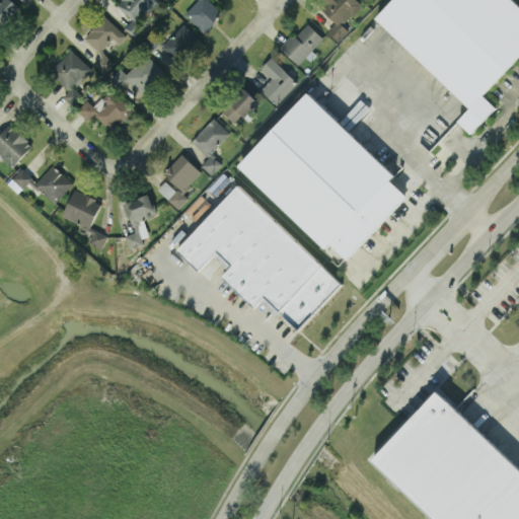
[(0,0),(0,27),(0,28),(21,8),(12,0),(0,0)]
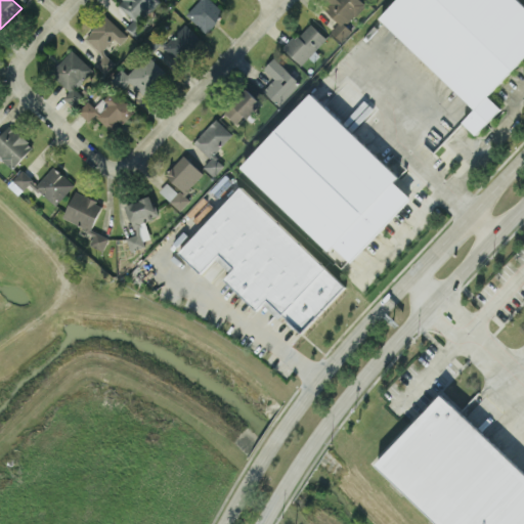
[(133,19),(126,27),(132,34),(162,6),(156,0),(118,0),(117,2),(133,19)]
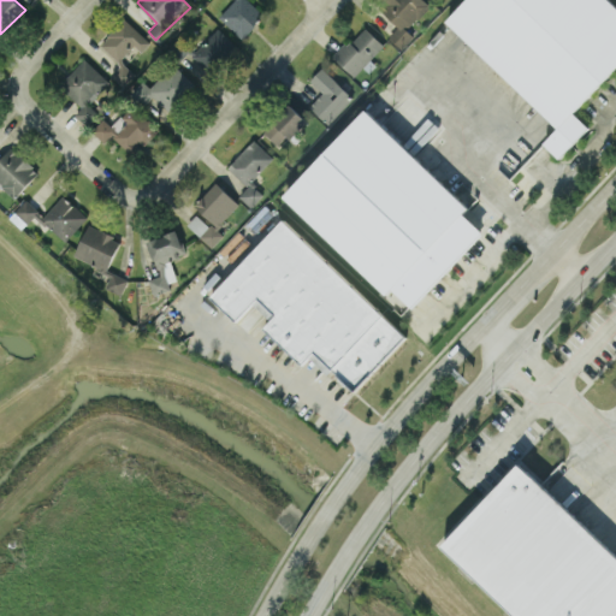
[(232,0),(218,16),(242,37),(264,13),(249,0),(232,0)]
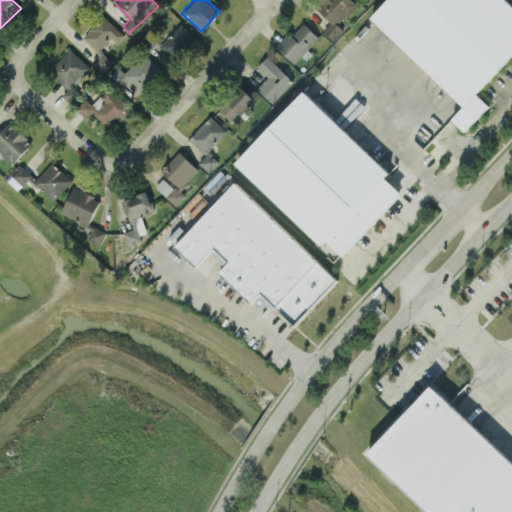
[(323,30),(333,39),(343,29),(338,24),(357,4),(353,0),(320,0),(315,6),(331,21),(323,30)]
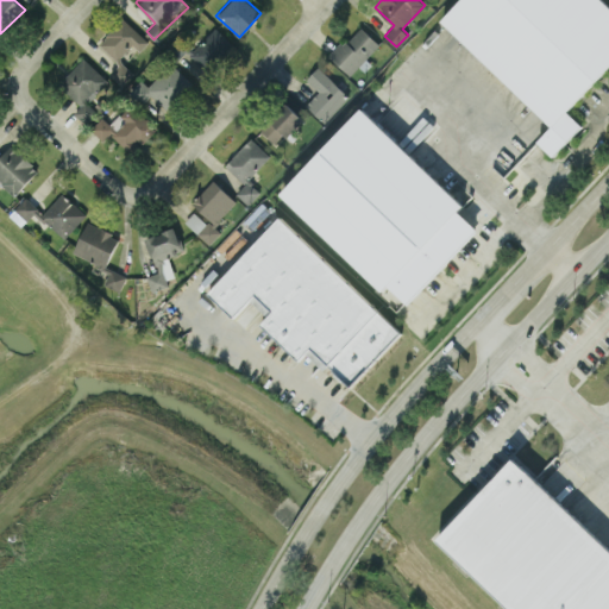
[(608,66),(608,4),(604,0),(459,0),(441,22),(553,125),(538,140),(553,156),(583,125),(567,111),(608,66)]
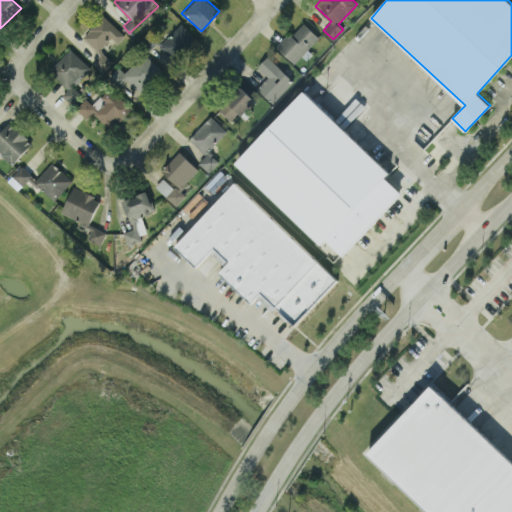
[(124,34),(103,14),(82,36),(101,53),(92,62),(102,71),(112,60),(100,49),(111,37),(117,42),(124,34)]
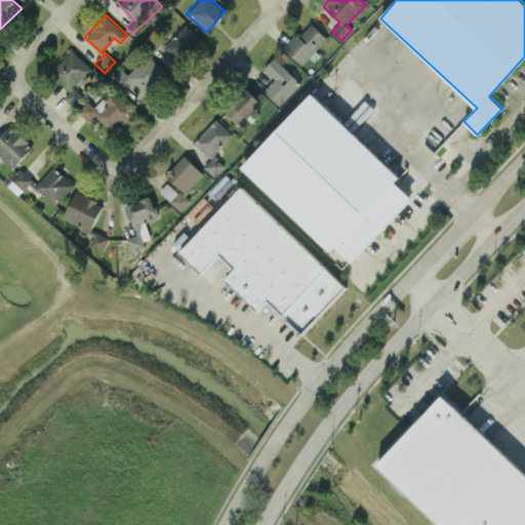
[(310,56),(312,57),(328,39),(310,22),(284,48),(301,65),(310,56)]
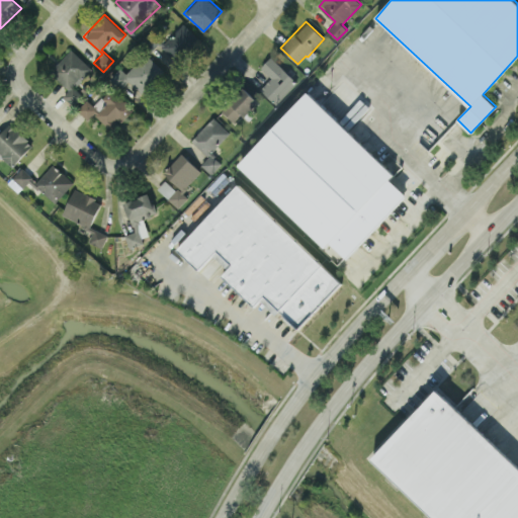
[(162,45),(179,62),(200,39),(183,22),(162,45)]
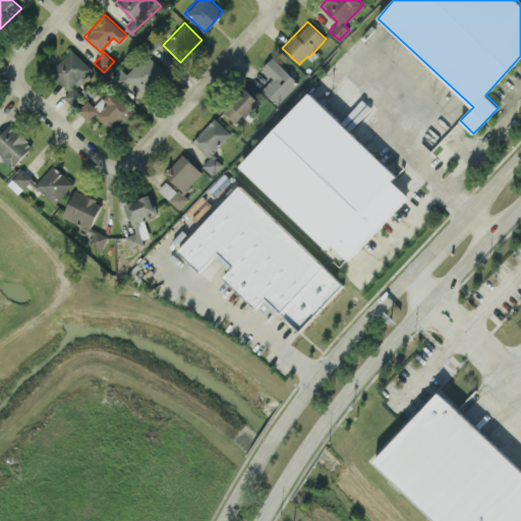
[(63,96),(75,107),(85,97),(74,87),(92,68),(71,49),(50,72),(69,91),(63,96)]
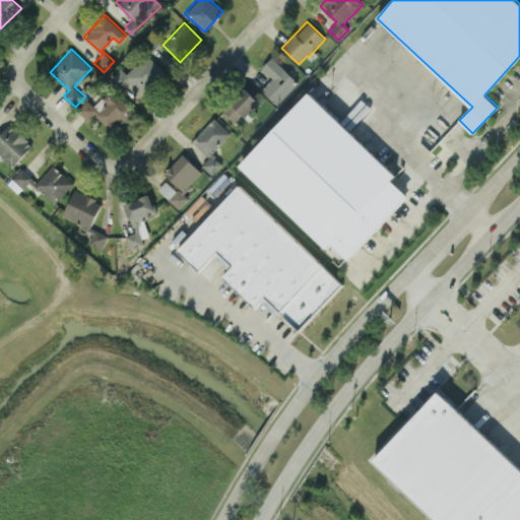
[(124,75),(145,95),(167,73),(145,53),(124,75)]
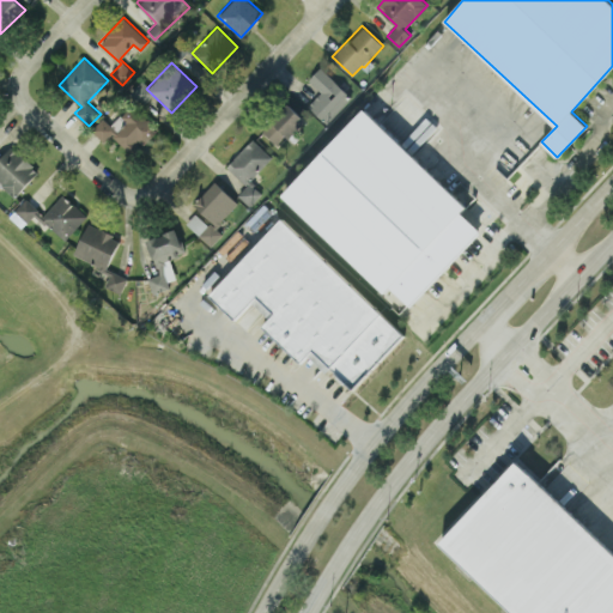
[(308,104),(326,122),(351,96),(320,66),(308,79),(321,91),(308,104)]
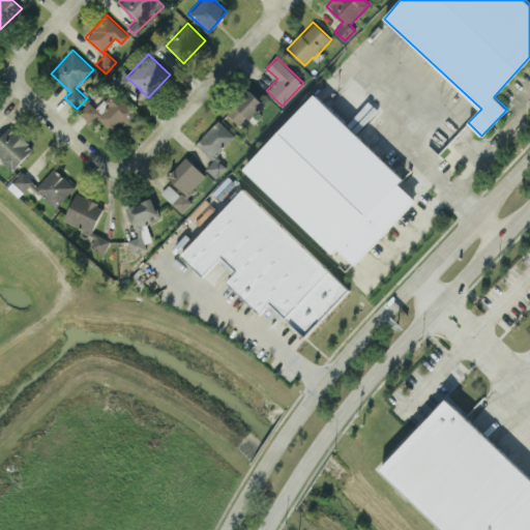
[(263,102),(248,88),(227,112),(241,126),(263,102)]
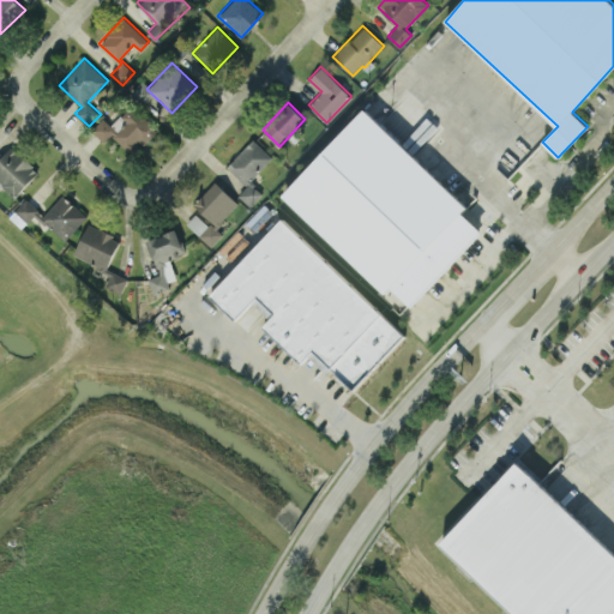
[(158,130),(133,103),(120,116),(124,121),(116,128),(106,116),(91,130),(103,142),(112,133),(132,155),(158,130)]
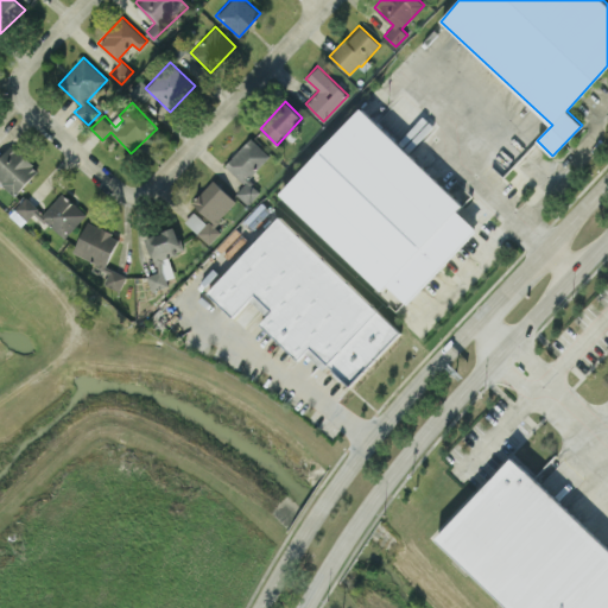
[(384,290),(388,284),(407,303),(477,227),(458,209),(464,203),(360,107),(280,194),(384,290)]
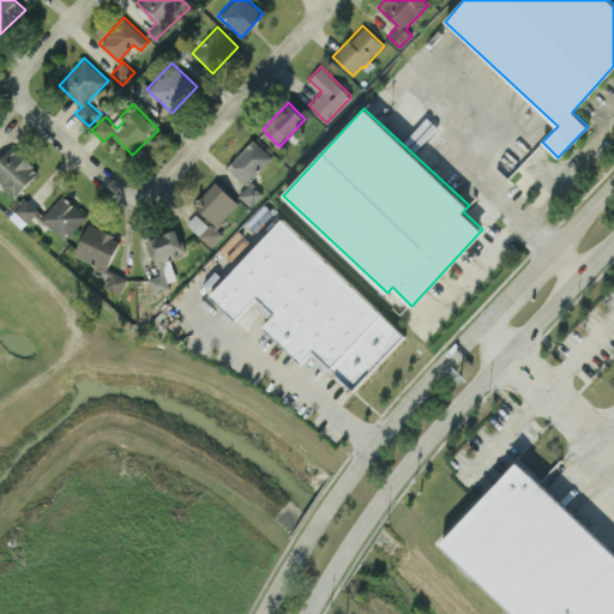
[(272,156),(253,138),(227,167),(247,185),(238,194),(250,205),(262,193),(250,181),(272,156)]
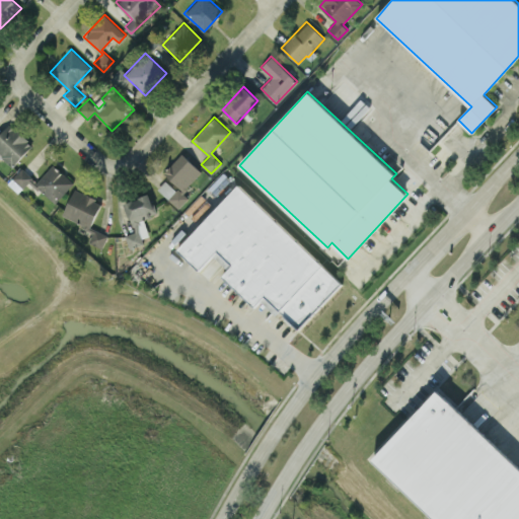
[(0,132),(0,154),(12,166),(32,145),(10,123),(0,132)]
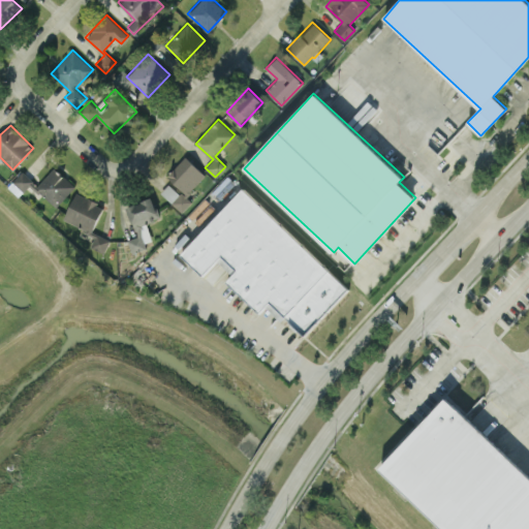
[(182,212),(192,200),(186,195),(206,175),(185,156),(165,178),(170,182),(160,192),(182,212)]
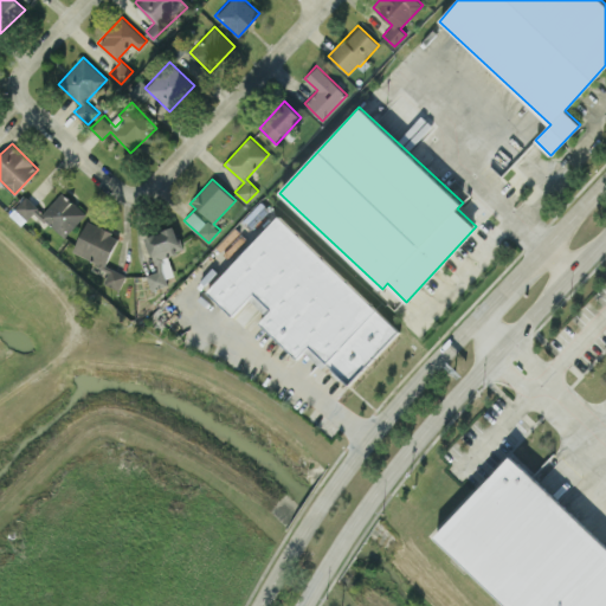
[(40,214),(64,236),(85,212),(62,191),(40,214)]
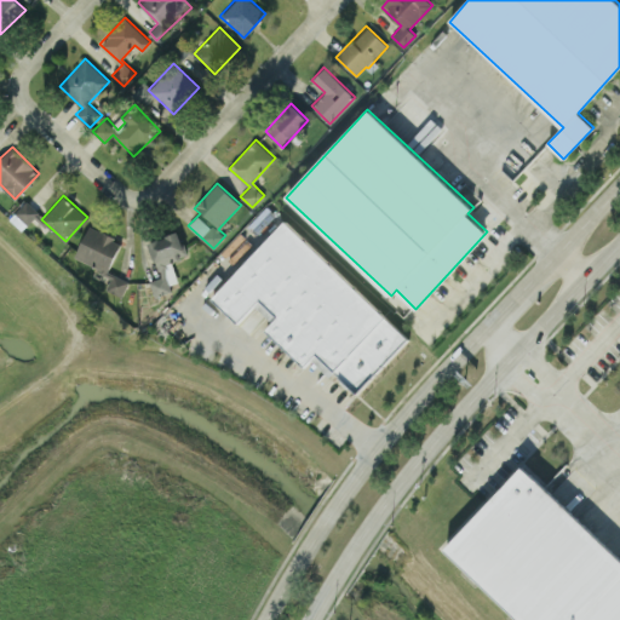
[(39,212),(27,200),(15,212),(28,224),(39,212)]
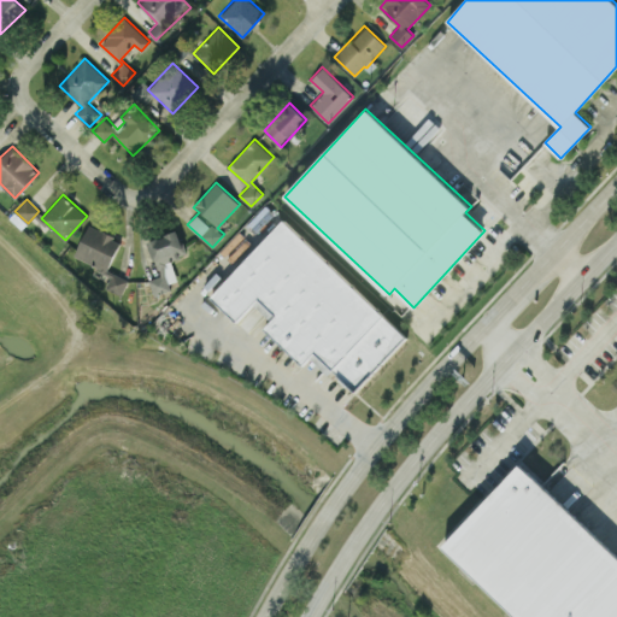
[(407,336),(283,219),(211,297),(236,321),(253,303),(271,319),(264,327),(303,364),(310,356),(329,374),(333,370),(356,391),(407,336)]
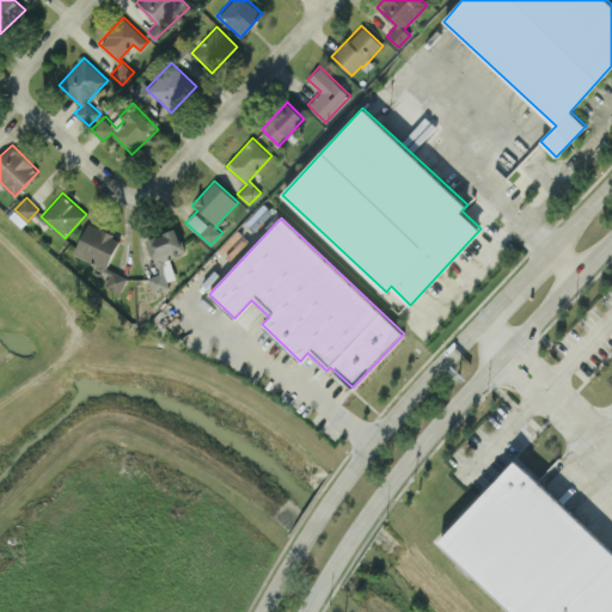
[(106,268),(120,237),(87,224),(74,255),(106,268)]
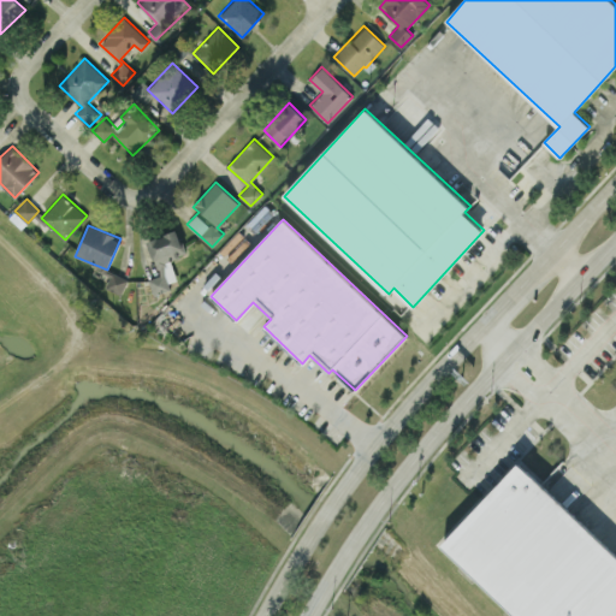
[(148,240),(159,274),(149,278),(154,294),(170,289),(167,282),(176,279),(170,258),(185,253),(178,230),(148,240)]
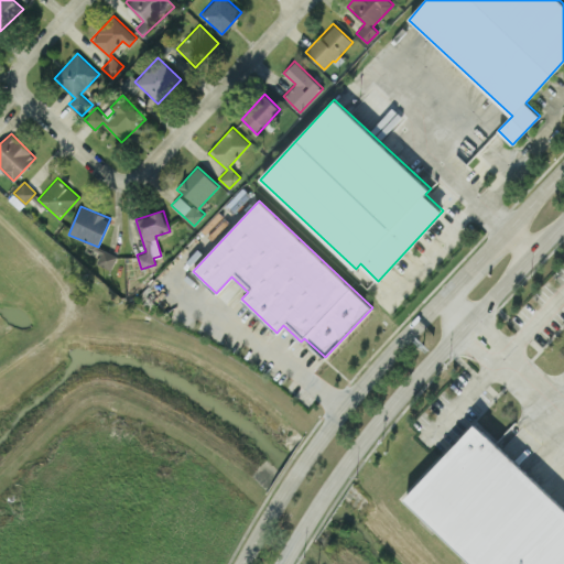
[(117,256),(100,247),(94,261),(110,269),(117,256)]
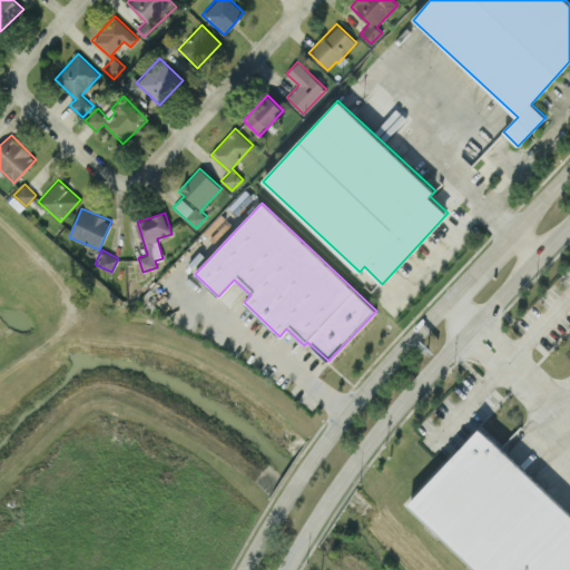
[(477,569),(569,569),(569,513),(480,430),(408,507),(477,569)]
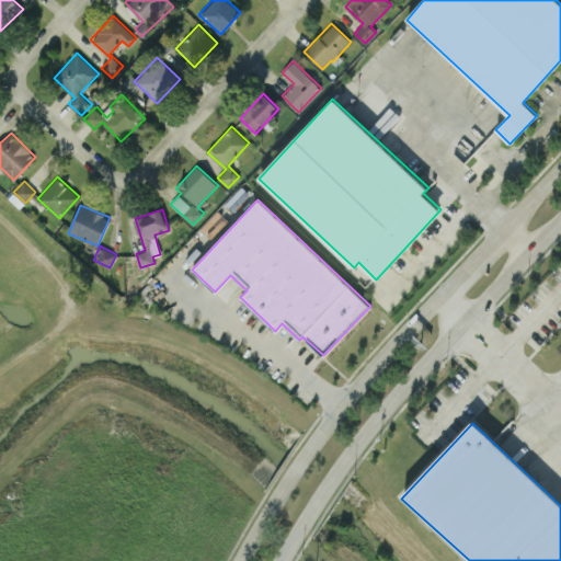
All buildings are outlined.
